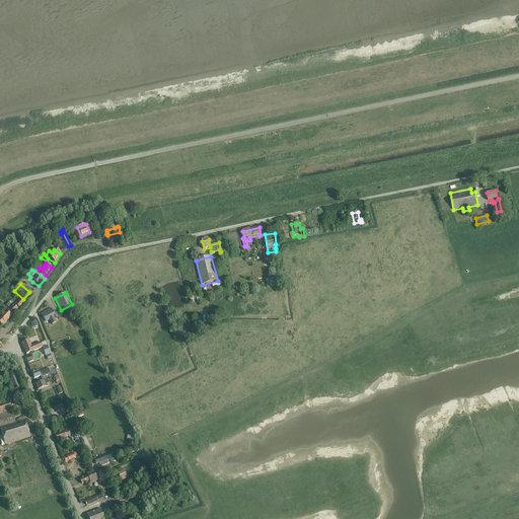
[(19,300),(18,302),(15,305),(14,305),(14,306),(13,305),(8,311),(12,315),(18,310),(17,309),(19,308),(19,309),(24,302),(20,298),(19,300)]
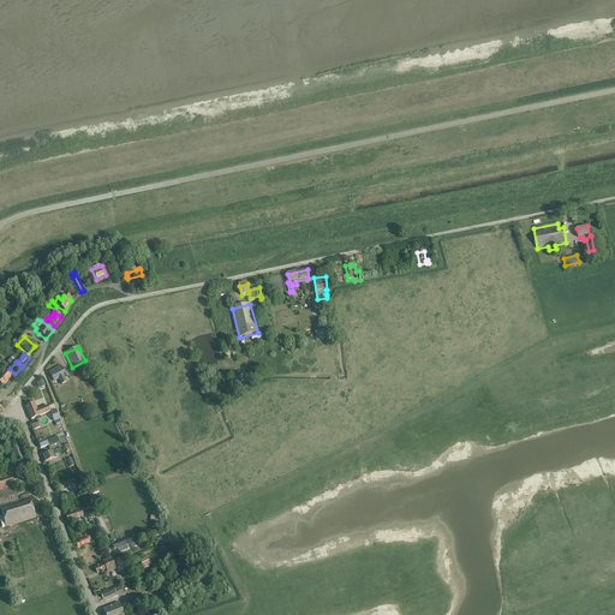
[(60,366),(49,372),(54,382),(59,378),(61,384),(66,382),(64,377),(66,376),(60,366)]
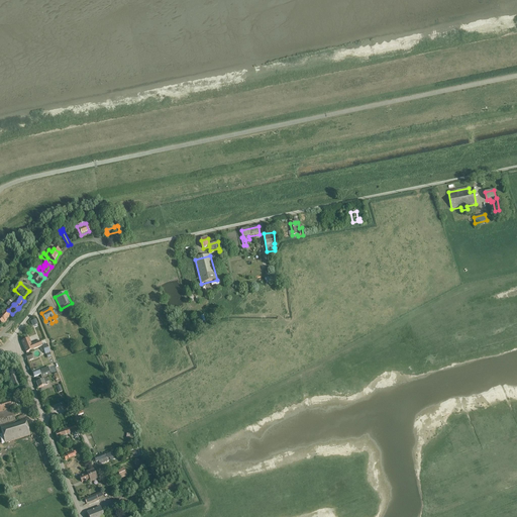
[(5,310),(0,316),(0,323),(2,326),(12,316),(5,310)]
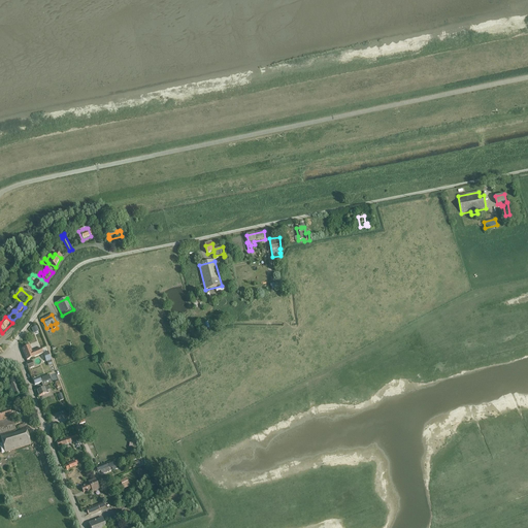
[(27,361),(43,354),(41,349),(32,353),(29,347),(22,350),(27,361)]
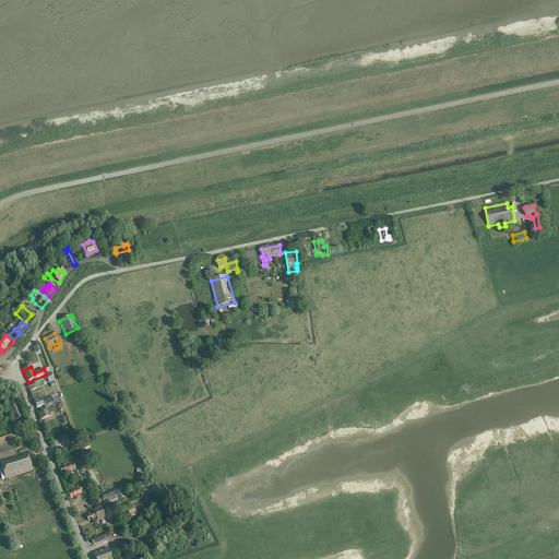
[(51,372),(46,375),(49,384),(49,383),(51,389),(56,387),(51,372)]
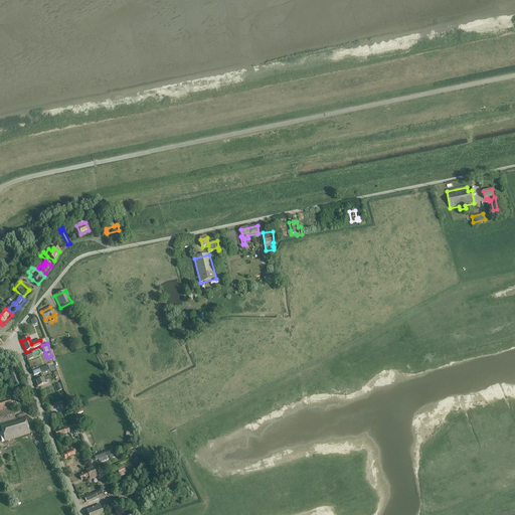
[(38,367),(31,370),(34,376),(40,373),(41,377),(50,373),(48,366),(41,368),(41,370),(39,370),(38,367)]
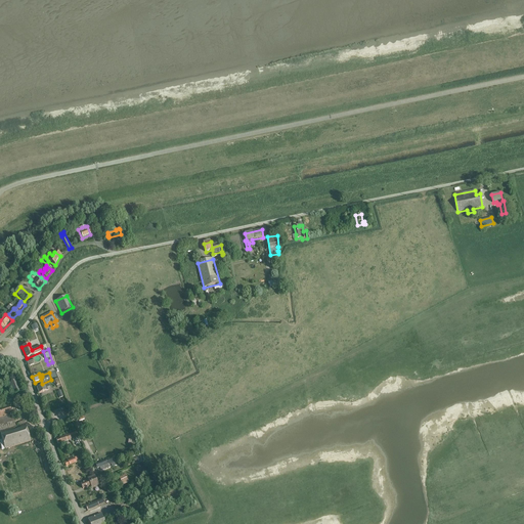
[(17,381),(8,384),(12,395),(16,394),(19,404),(24,403),(20,393),(22,392),(17,381)]
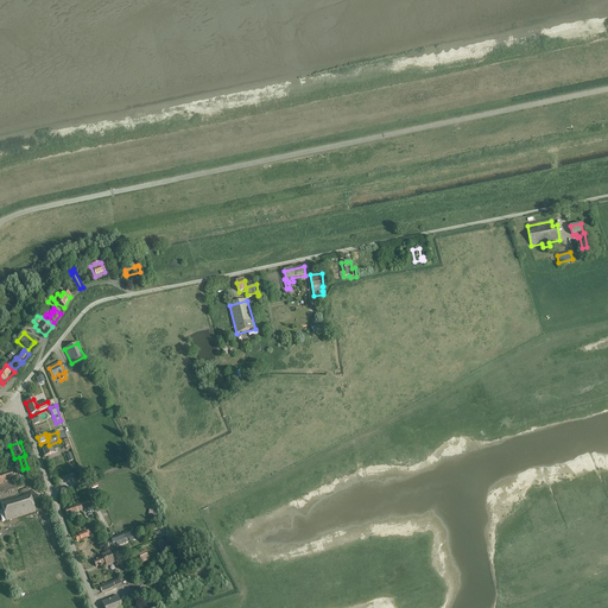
[(51,447),(42,450),(45,457),(58,451),(57,449),(55,444),(50,445),(51,447)]
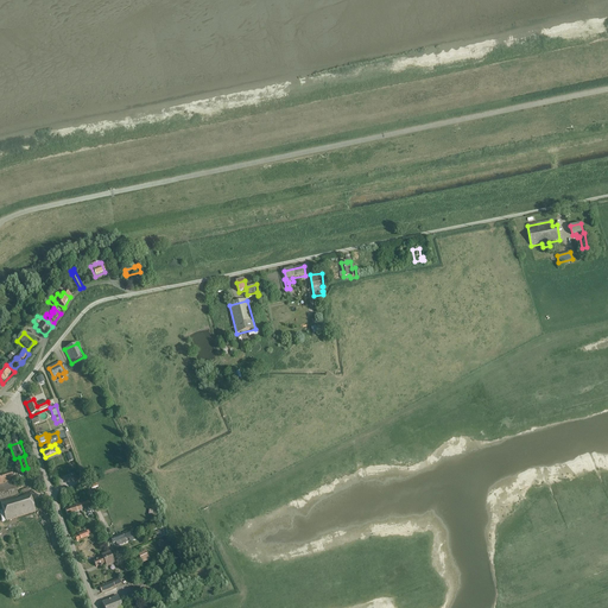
[(0,506),(1,511),(0,511),(0,517),(1,523),(36,512),(27,489),(21,491),(23,494),(18,495),(10,469),(0,472),(0,506)]
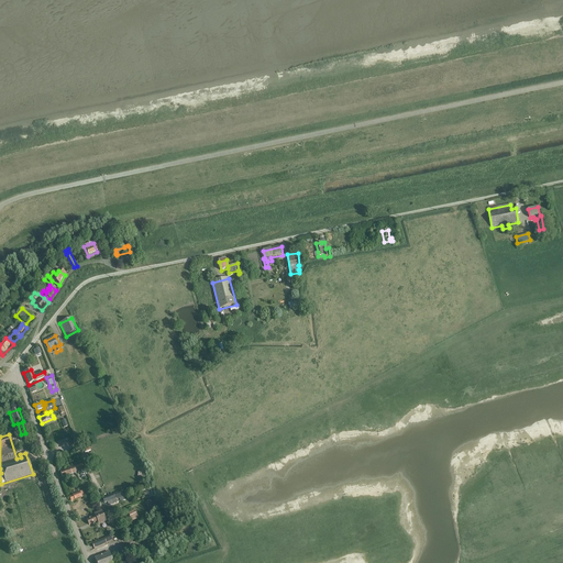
[(83,464),(61,472),(62,477),(76,473),(76,471),(77,471),(77,468),(83,466),(83,464)]
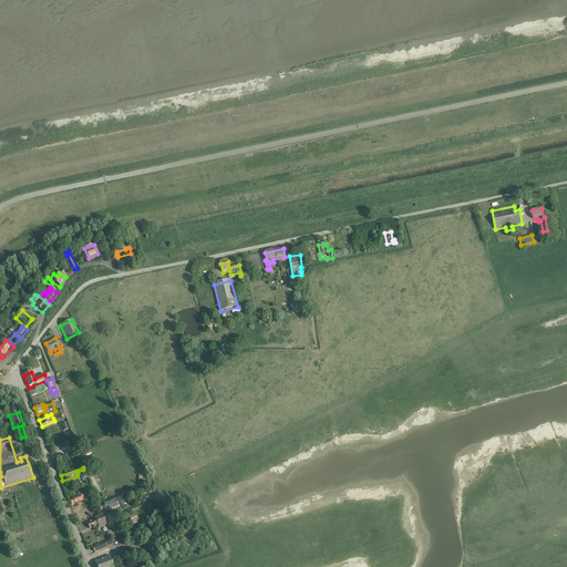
[(73,498),(69,501),(71,505),(86,500),(84,494),(80,496),(80,494),(72,497),(73,498)]
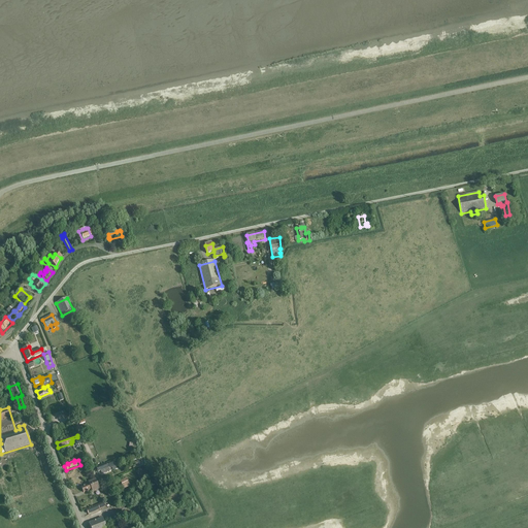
[(113,461),(96,468),(97,472),(100,471),(101,474),(110,471),(109,468),(116,466),(113,461)]
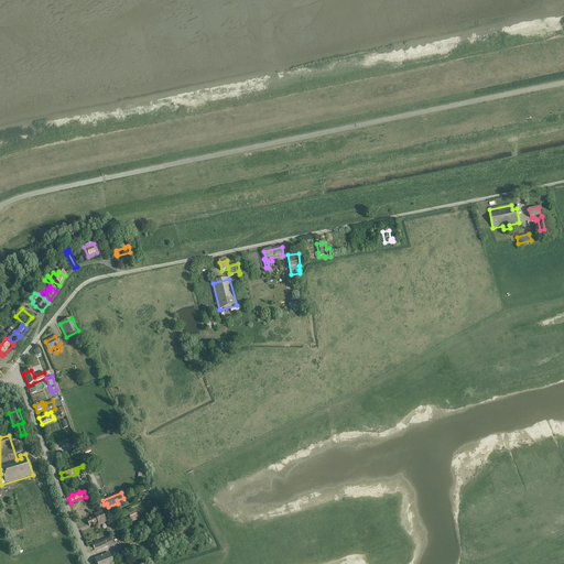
[(134,510),(128,514),(132,522),(139,519),(134,510)]
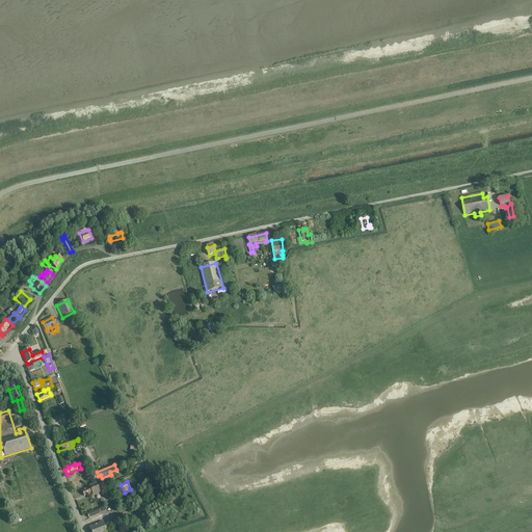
[(89,488),(81,491),(84,497),(91,494),(92,496),(100,493),(96,483),(88,486),(89,488)]
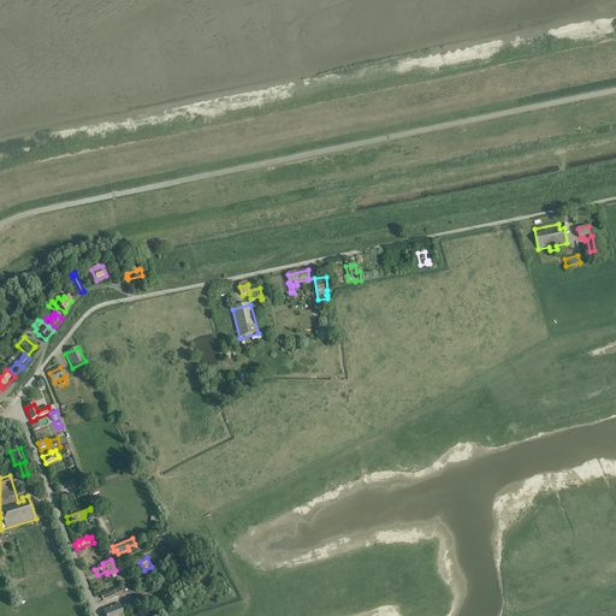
[(120,586),(100,596),(102,600),(123,591),(120,586)]
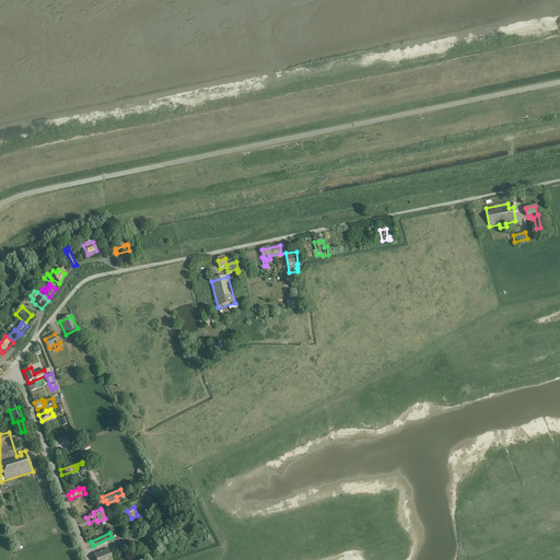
[(113,559),(108,549),(94,556),(95,559),(113,559)]
